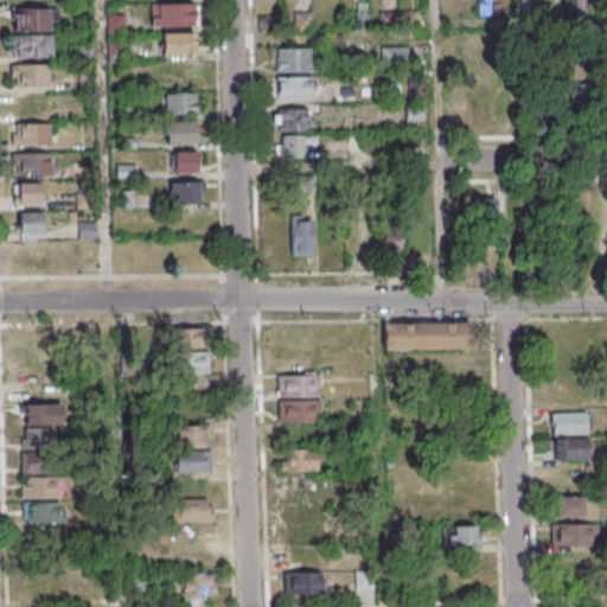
[(151,25),(193,25),(193,2),(151,2),(151,25)]
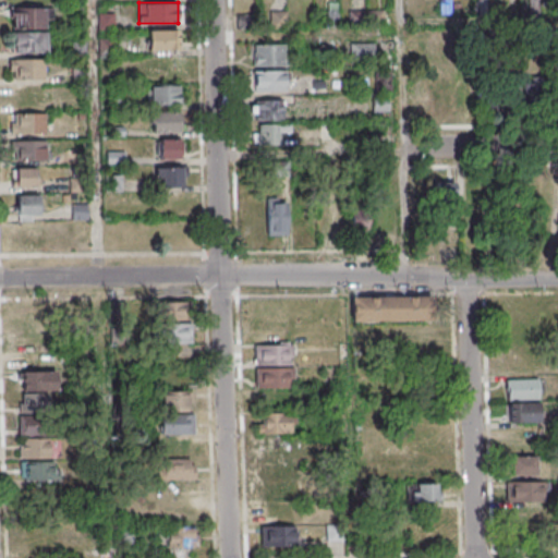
[(45,7),(10,7),(10,27),(45,27),(45,7)]
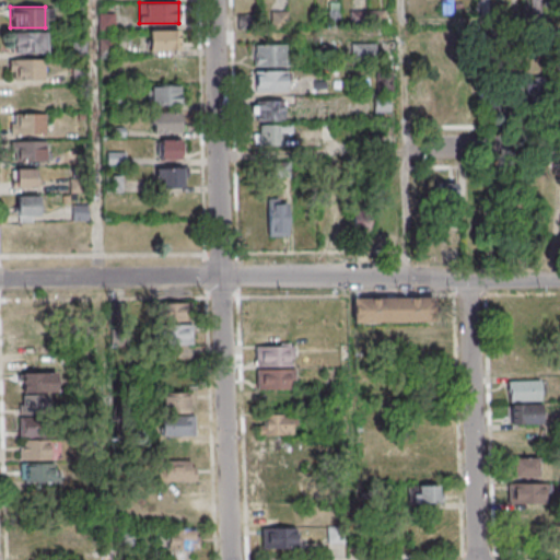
[(102,28),(113,27),(112,13),(100,15),(102,28)]
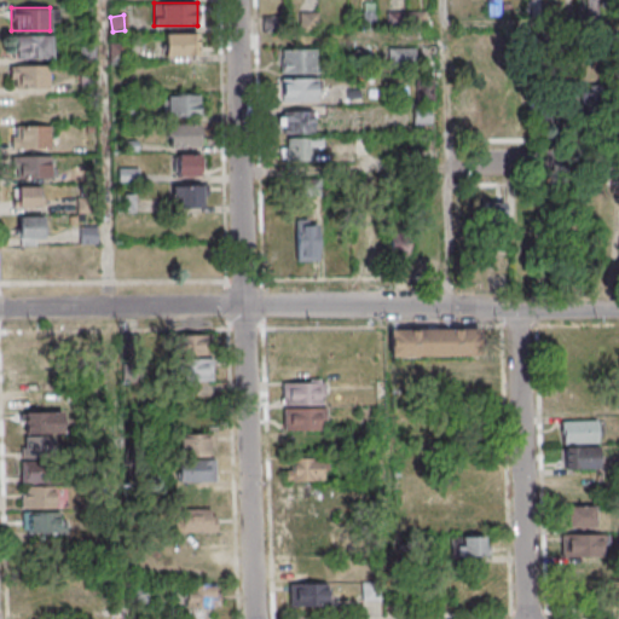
[(198,56),(198,33),(162,33),(162,57),(198,56)]
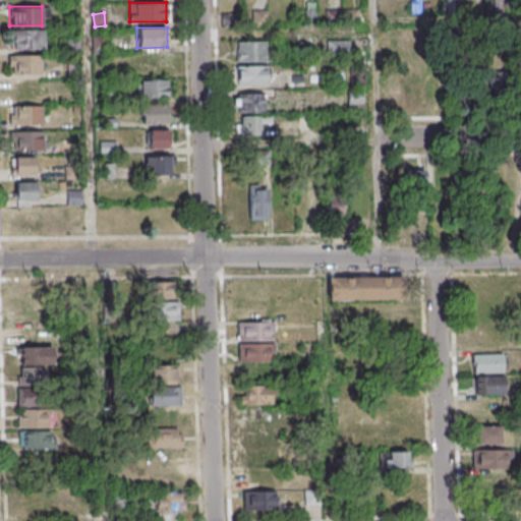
[(10,48),(43,48),(43,29),(10,29),(10,48)]
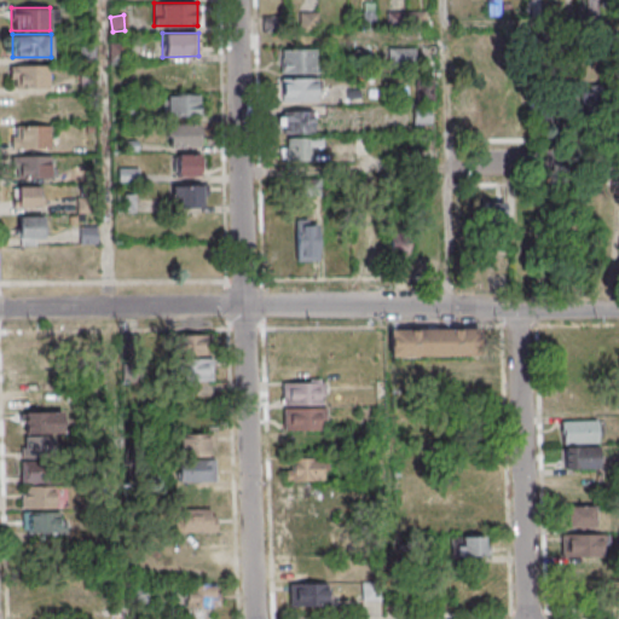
[(320,50),(281,50),(281,74),(320,74),(320,50)]
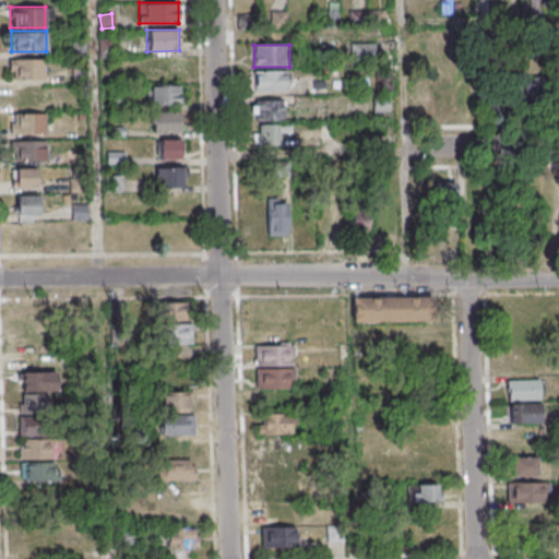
[(10,79),(44,79),(44,58),(10,58),(10,79)]
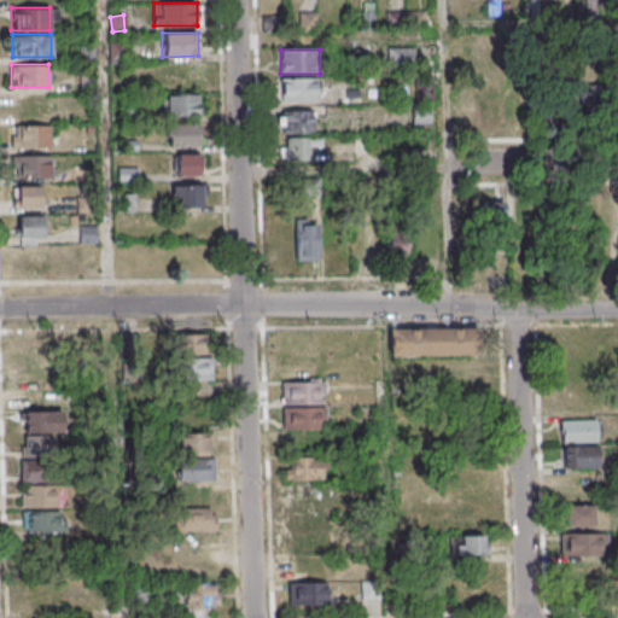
[(280,79),(280,100),(316,100),(316,79),(280,79)]
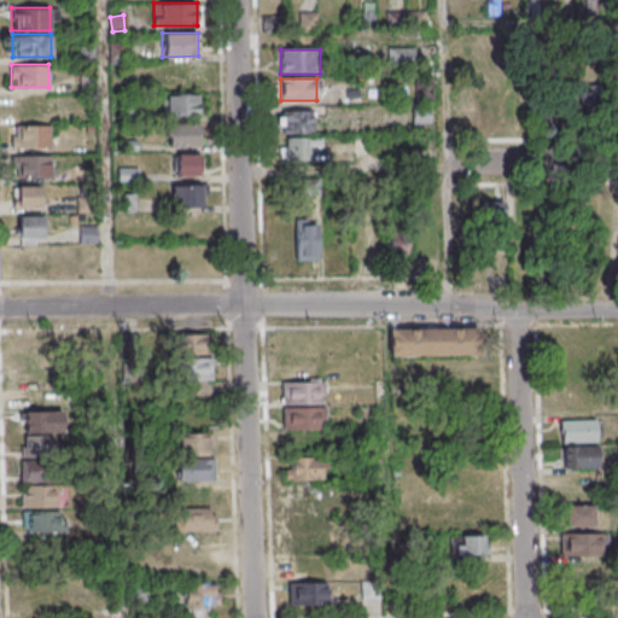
[(199,94),(163,94),(163,116),(199,116),(199,94)]
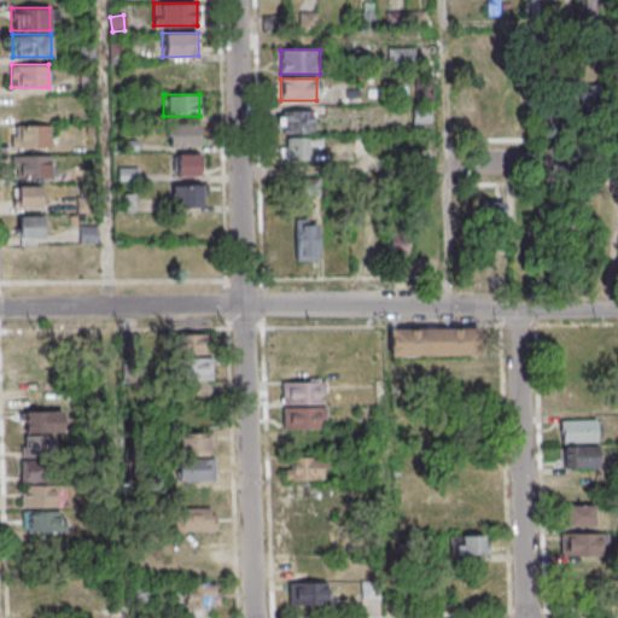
[(313,133),(313,111),(279,111),(279,133),(313,133)]
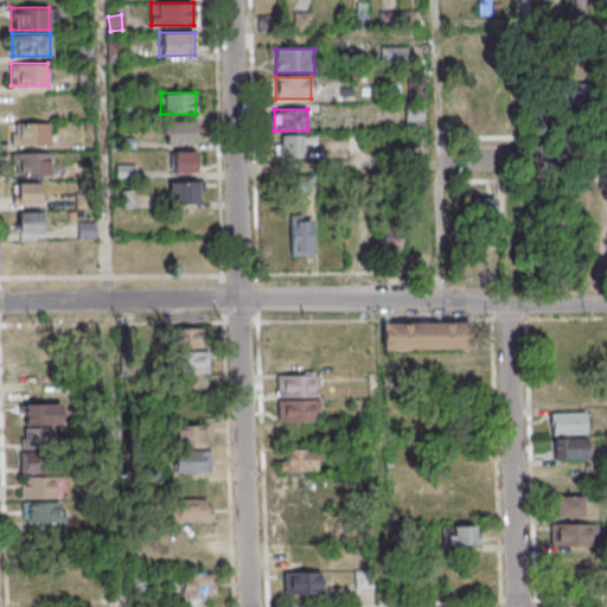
[(48,122),(12,122),(12,146),(48,146),(48,122)]
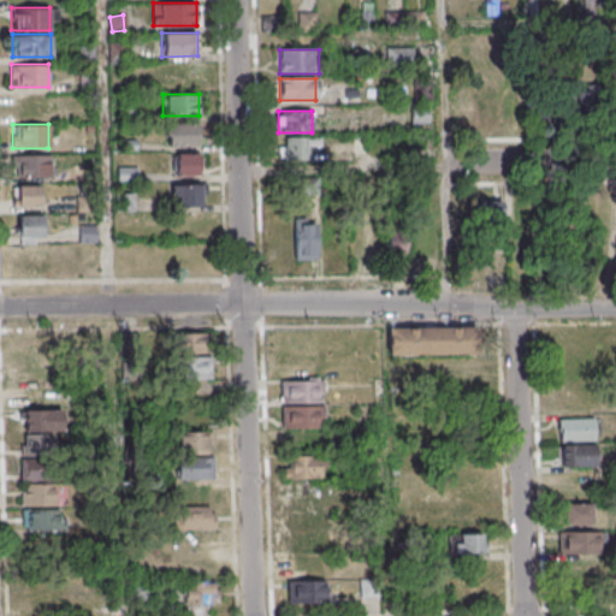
[(166,124),(166,146),(199,146),(199,124),(166,124)]
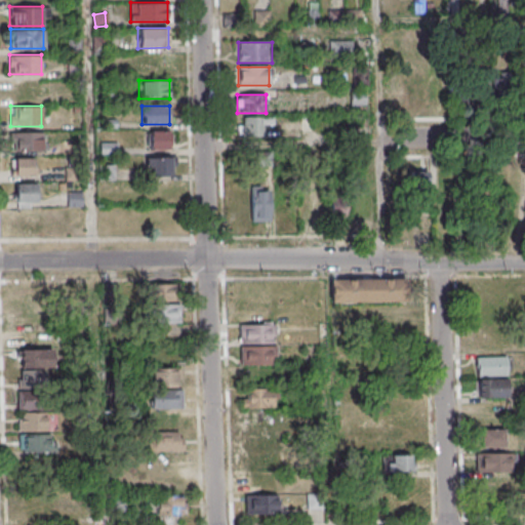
[(272,117),(238,117),(238,136),(264,136),(264,125),(272,125),(272,117)]
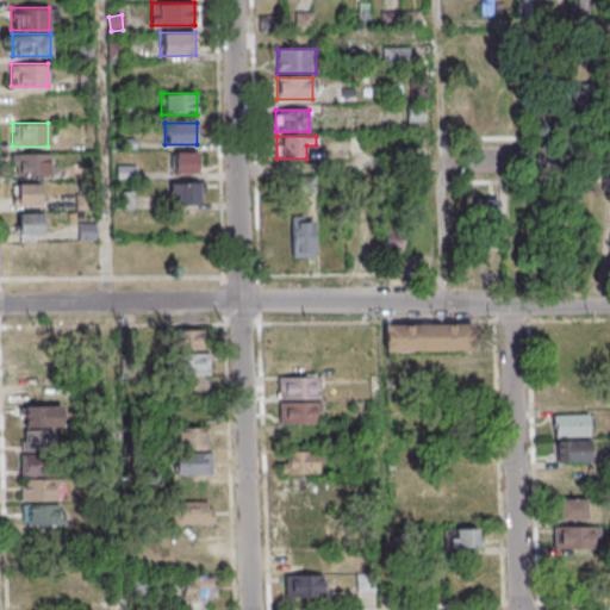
[(48,153),(11,153),(11,176),(48,176),(48,153)]
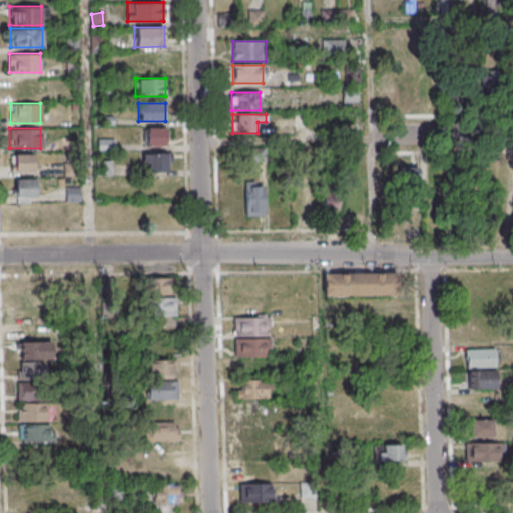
[(165,146),(165,128),(144,128),(144,146),(165,146)]
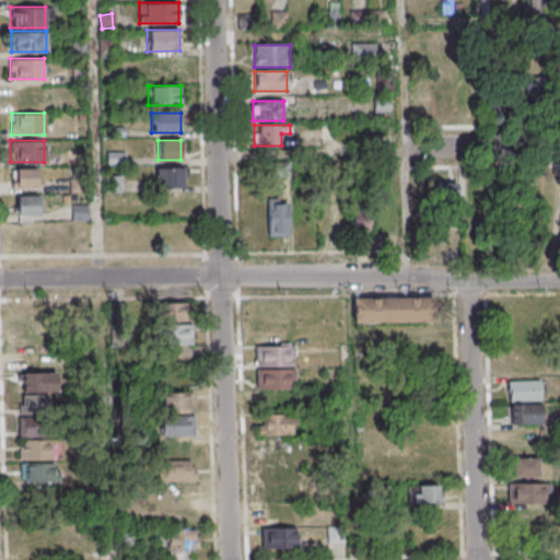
[(182,167),(155,167),(155,187),(182,187),(182,167)]
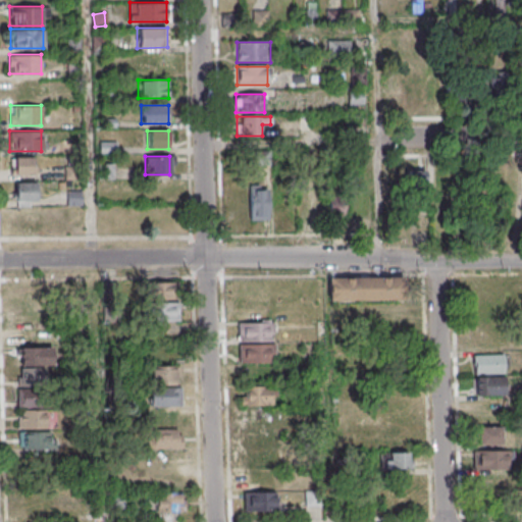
[(34,157),(11,157),(11,174),(34,174),(34,157)]
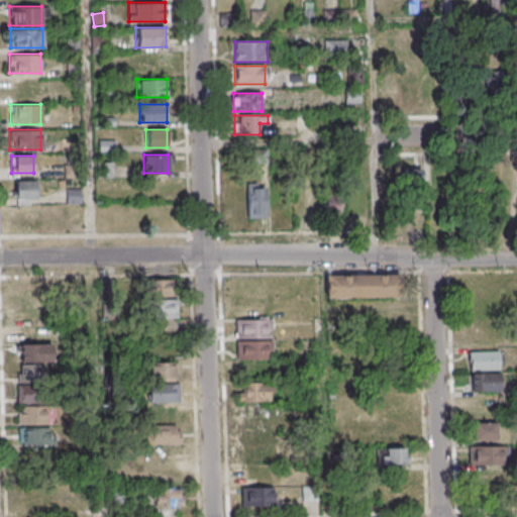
[(421,173),(403,173),(403,216),(421,216),(421,173)]
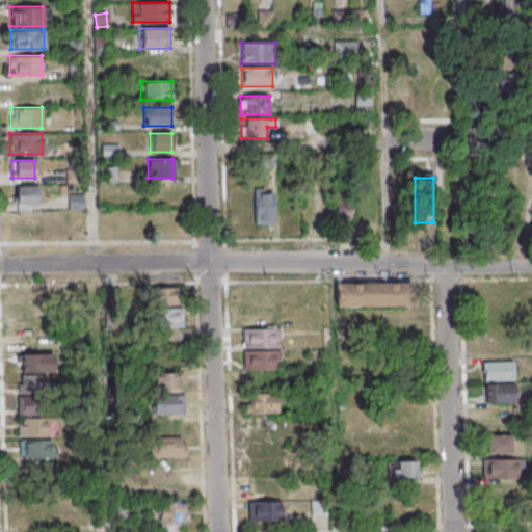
[(36,184),(16,184),(16,208),(36,208),(36,184)]
